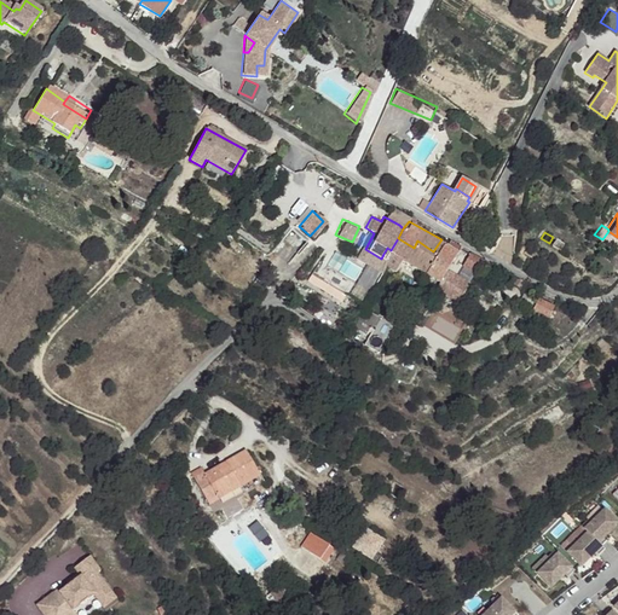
[(444,241),(442,239),(433,251),(422,270),(435,278),(432,283),(455,296),(466,279),(443,266),(456,243),(446,237),(444,241)]
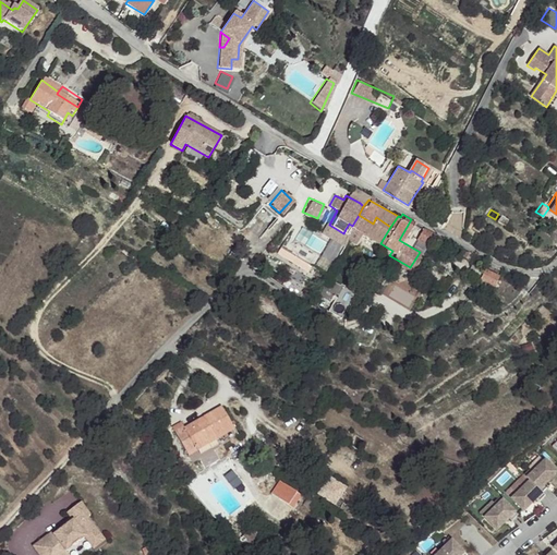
[(359,215),(352,226),(360,231),(380,243),(390,227),(376,217),(373,224),(359,215)]
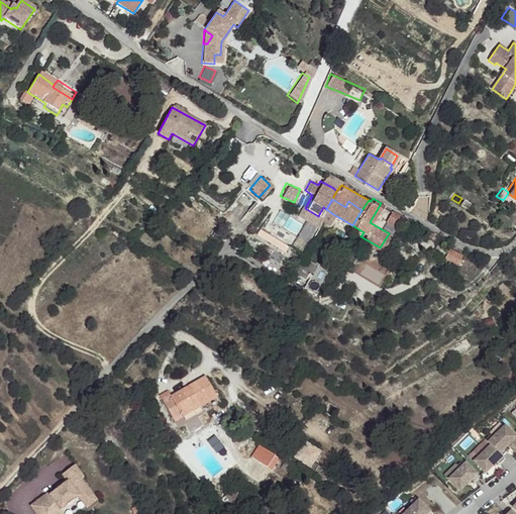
[(323,207),(320,212),(331,219),(333,214),(326,209),(323,207)]
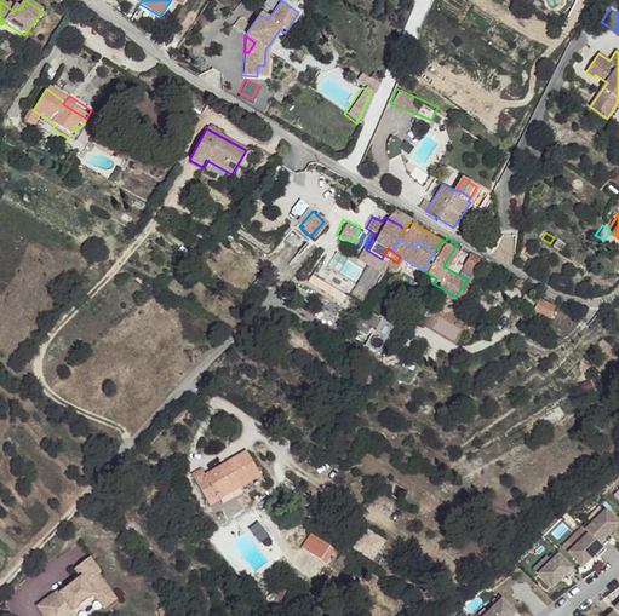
[(482,260),(466,252),(460,264),(476,272),(482,260)]
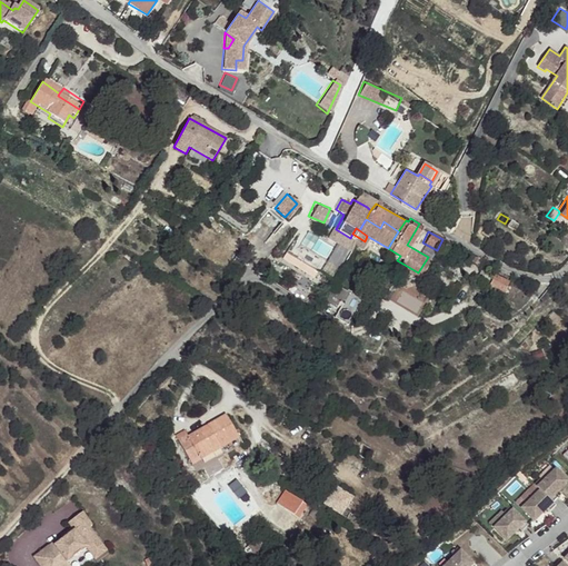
[(477,258),(469,254),(468,259),(474,264),(477,258)]
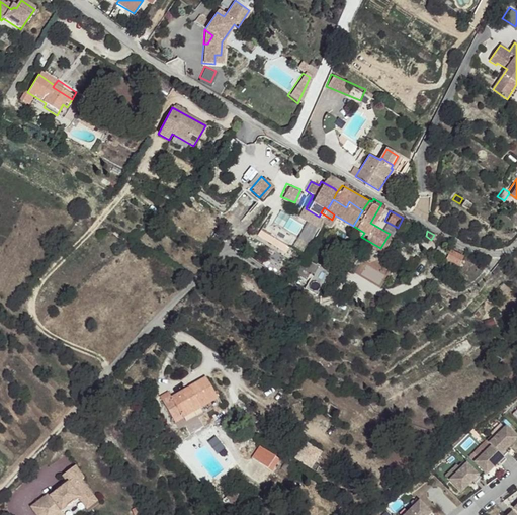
[(310,238),(300,254),(315,261),(318,256),(320,257),(313,269),(325,276),(339,252),(324,244),(323,245),(310,238)]
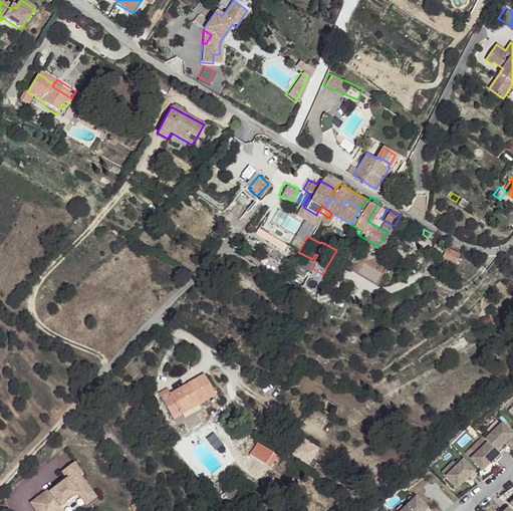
[(457,252),(445,248),(441,255),(454,261),(457,252)]
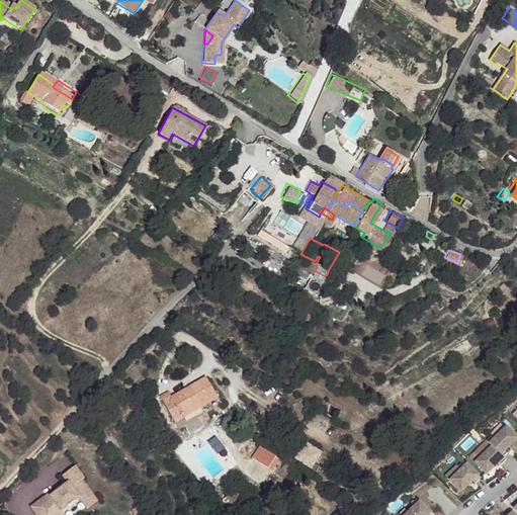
[(168,390),(159,396),(173,420),(217,396),(207,379),(204,374),(200,375),(170,394),(168,390)]
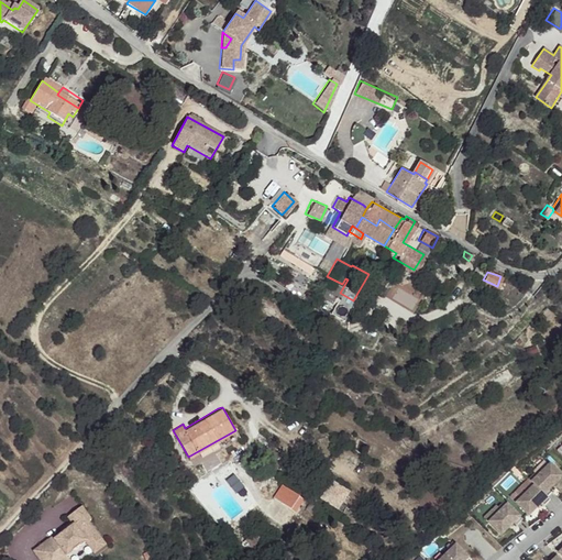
[(542,458),(529,470),(531,471),(533,474),(547,462),(542,458)]
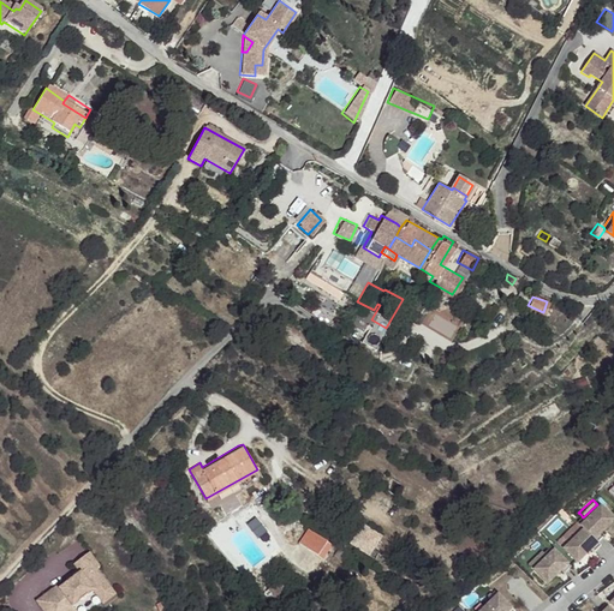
[(580,514),(573,521),(577,525),(594,541),(600,535),(597,532),(610,519),(597,504),(583,517),(580,514)]
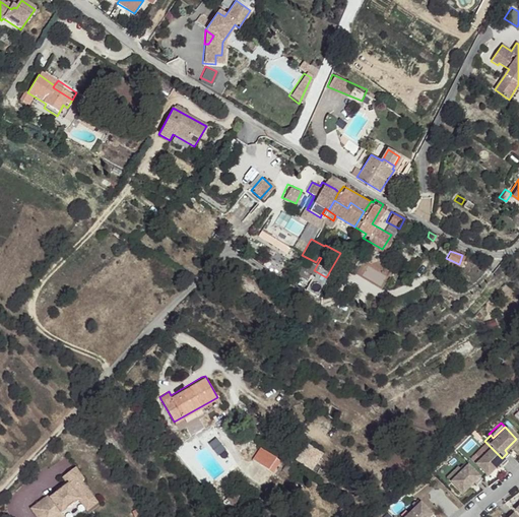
[(293,457),(311,468),(322,449),(304,439),(293,457)]
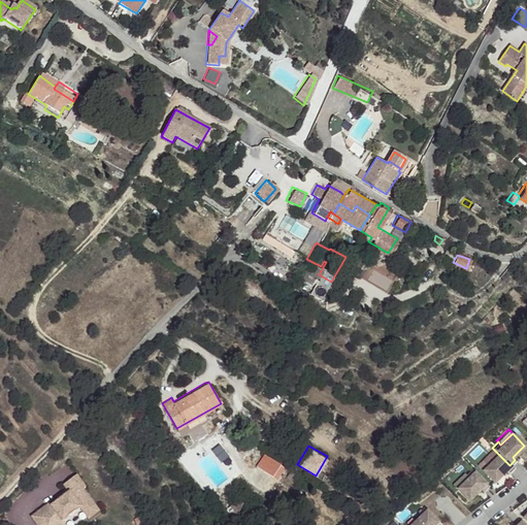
[(284,464),(262,450),(254,464),(275,478),(284,464)]
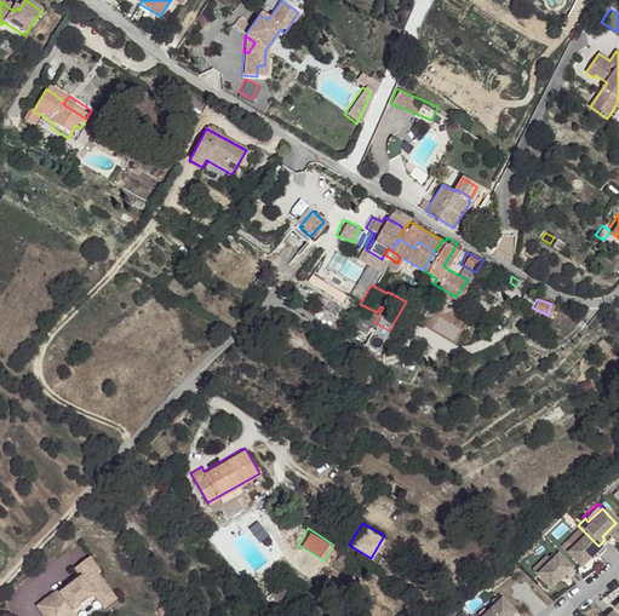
[(565,552),(579,565),(592,552),(595,556),(602,548),(599,546),(582,529),(575,535),(579,537),(565,552)]
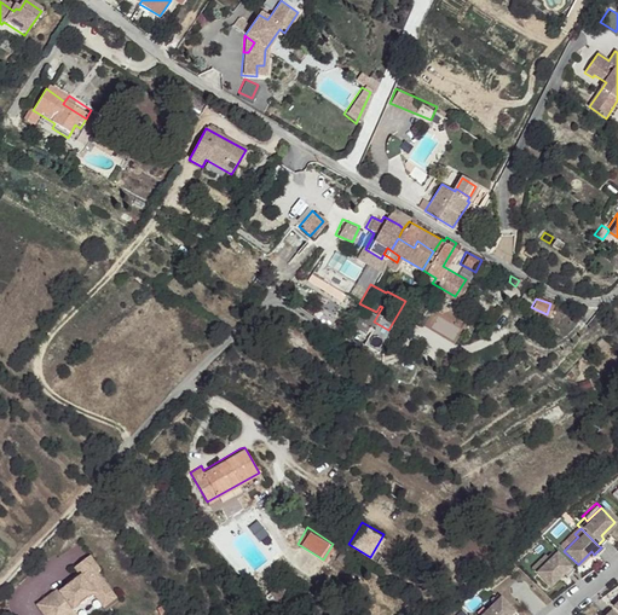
[(572,532),(559,545),(564,551),(578,537),(575,534),(572,532)]
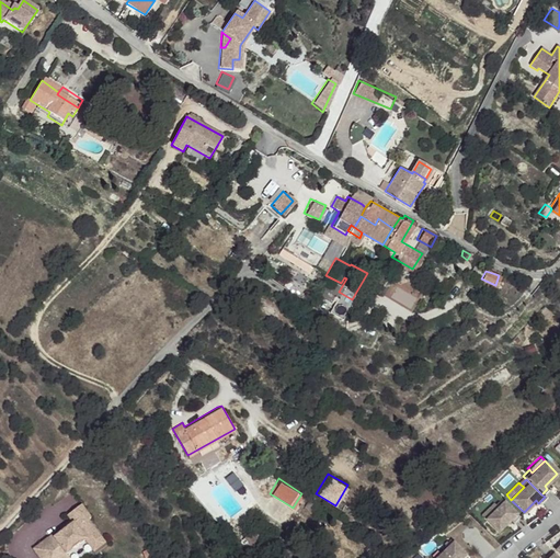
[(483,519),(496,532),(509,520),(511,522),(517,516),(499,498),(493,503),(496,507),(483,519)]
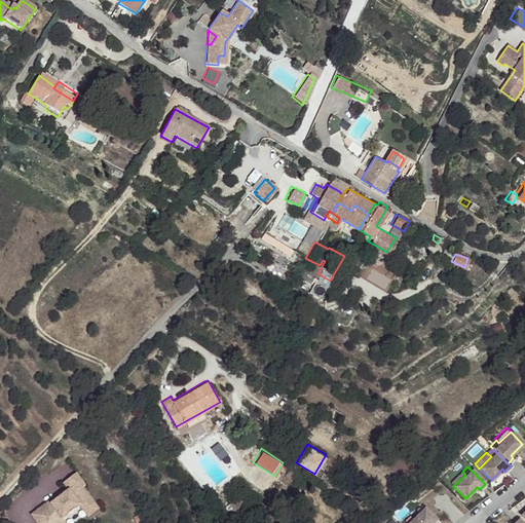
[(48,498),(32,512),(40,521),(46,516),(51,522),(59,522),(65,518),(63,516),(80,500),(85,507),(95,498),(81,482),(83,480),(74,469),(62,479),(68,486),(50,500),(48,498)]
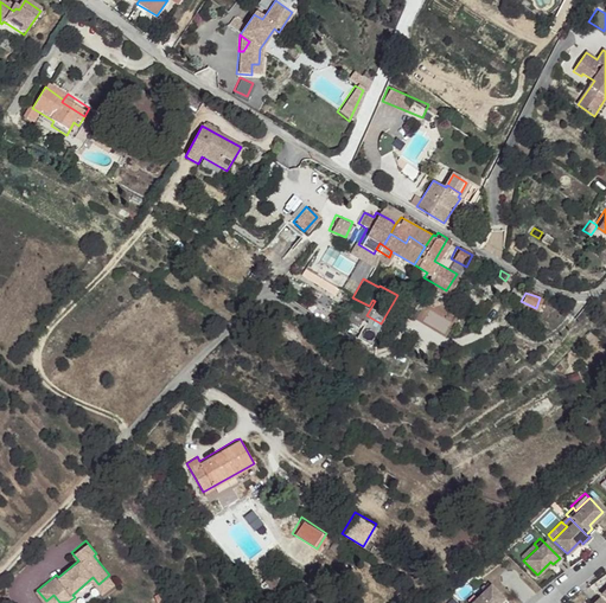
[(531,541),(518,556),(523,560),(537,547),(534,544),(531,541)]
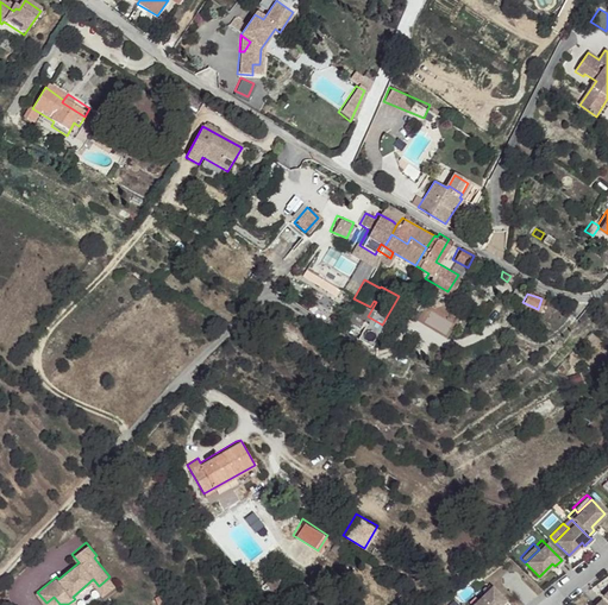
[(110,577),(99,586),(102,591),(114,583),(110,577)]
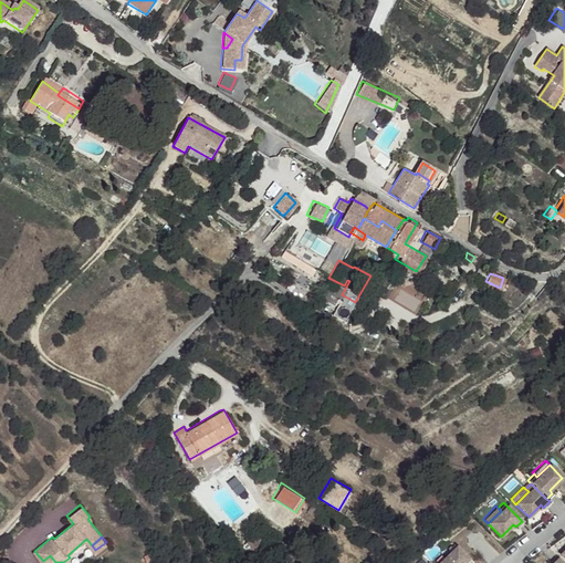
[(470,562),(471,562),(453,543),(448,549),(450,552),(438,562),(470,562)]
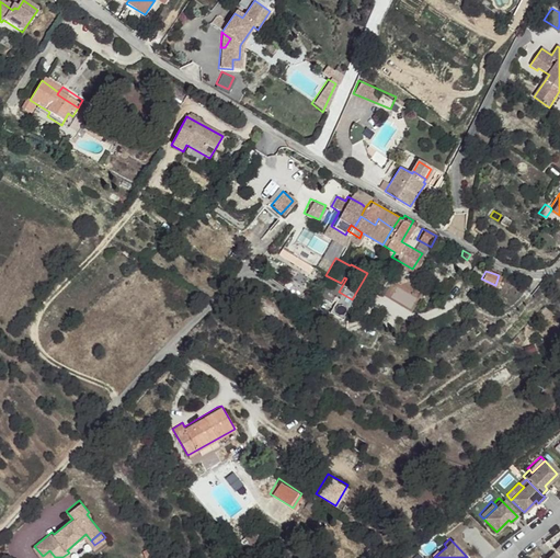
[(442,542),(430,554),(433,557),(434,557),(446,547),(444,544),(442,542)]
